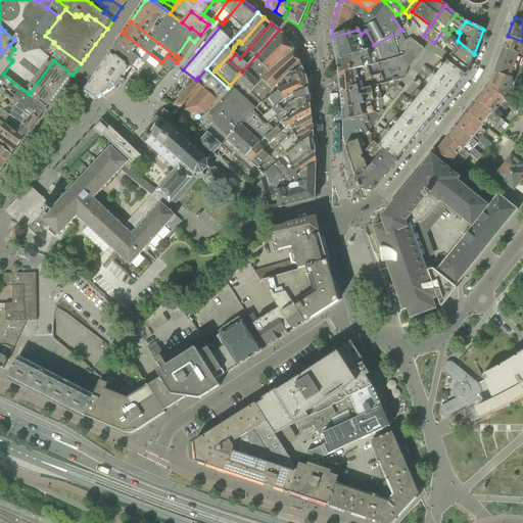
[(332,37),(337,61),(364,52),(374,45),(366,31),(361,34),(358,30),(332,37)]
